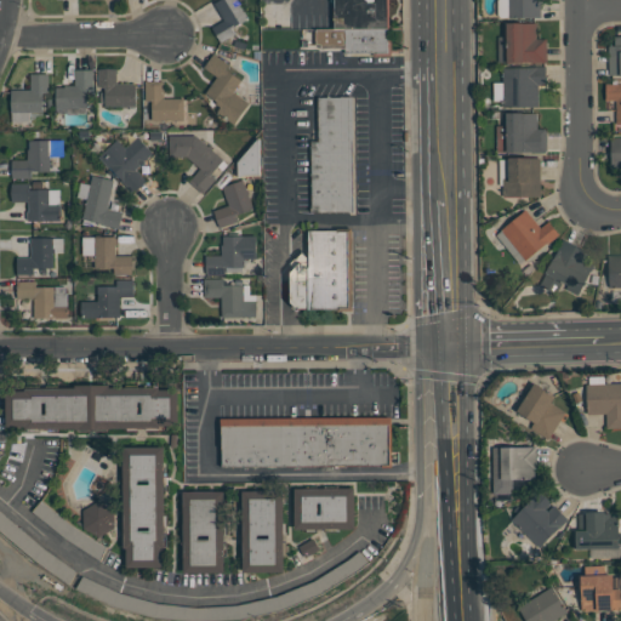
[(238,0),(226,0),(216,6),(224,22),(212,28),(221,43),(235,34),(232,28),(249,18),(238,0)]
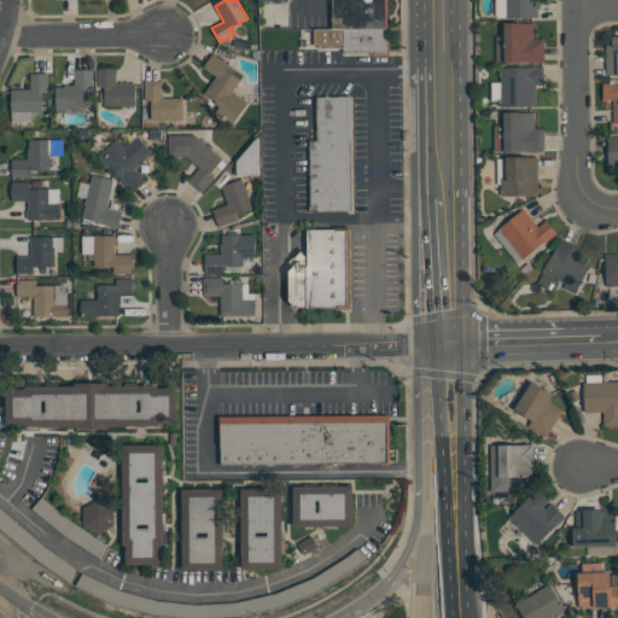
[(345,29),(334,29),(334,0),(391,0),(391,58),(345,58),(345,29)]
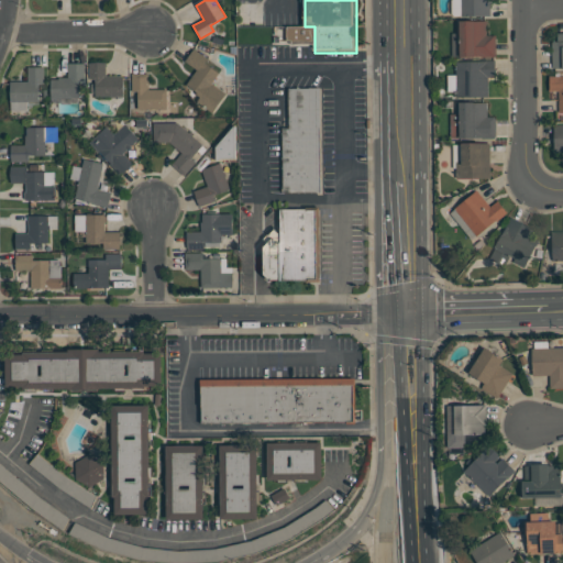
[(490,0),(451,0),(452,15),(490,15),(490,0)]
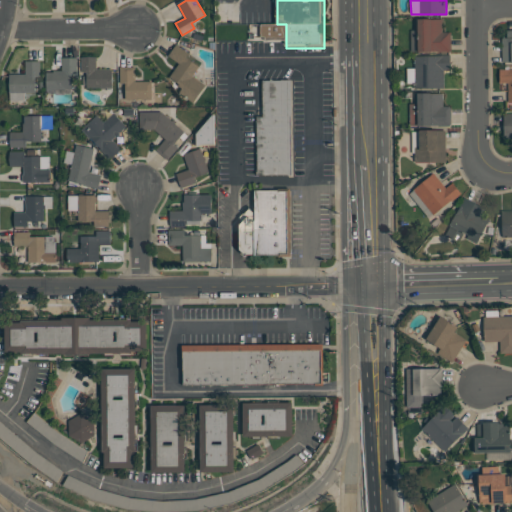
[(443,19),(414,19),(414,30),(411,30),(410,52),(451,52),(451,32),(443,32),(443,19)]
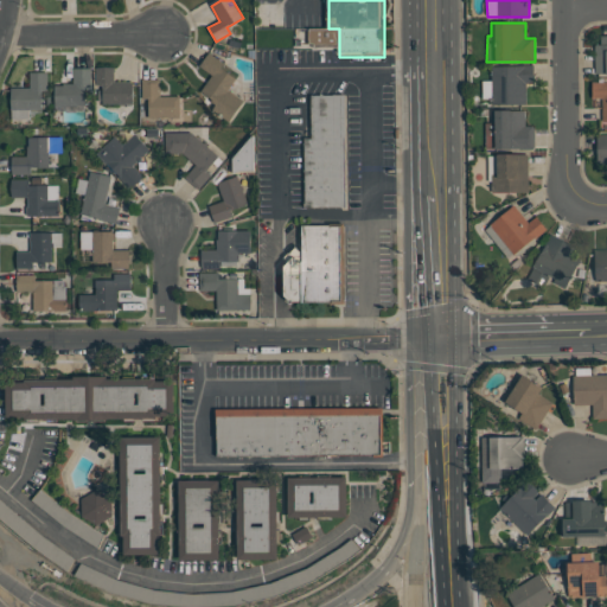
[(595,75),(606,74),(606,36),(602,36),(602,44),(595,45),(595,75)]
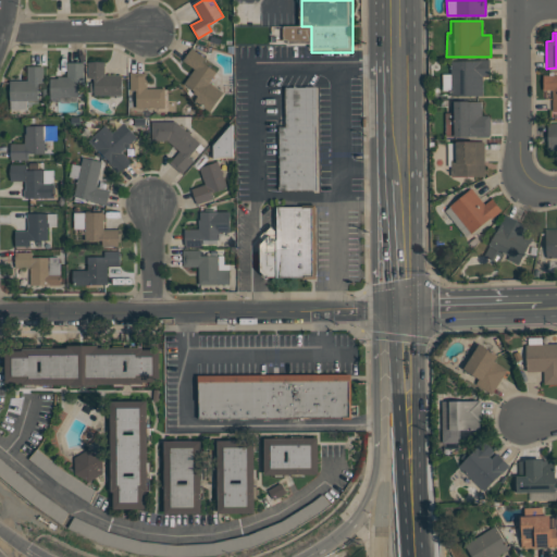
[(217,72),(203,63),(206,59),(192,49),(183,61),(194,69),(184,85),(198,95),(195,101),(211,112),(224,93),(209,83),(217,72)]
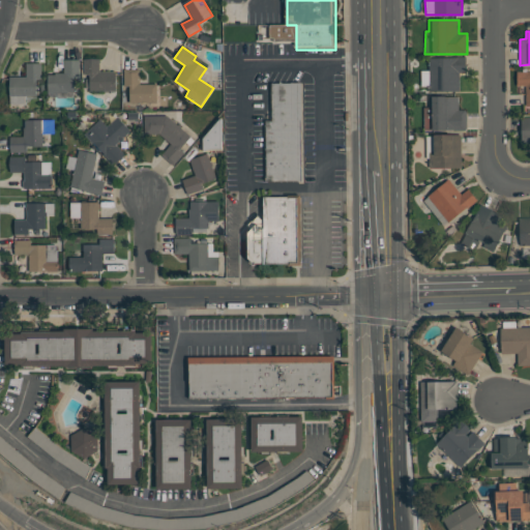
[(115,91),(116,71),(99,71),(100,59),(85,58),(84,90),(115,91)]
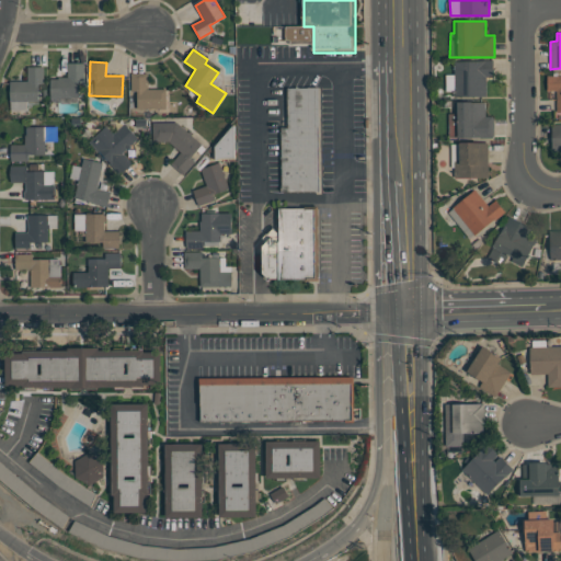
[(487,77),(494,77),(494,61),(455,61),(456,96),(487,96),(487,77)]
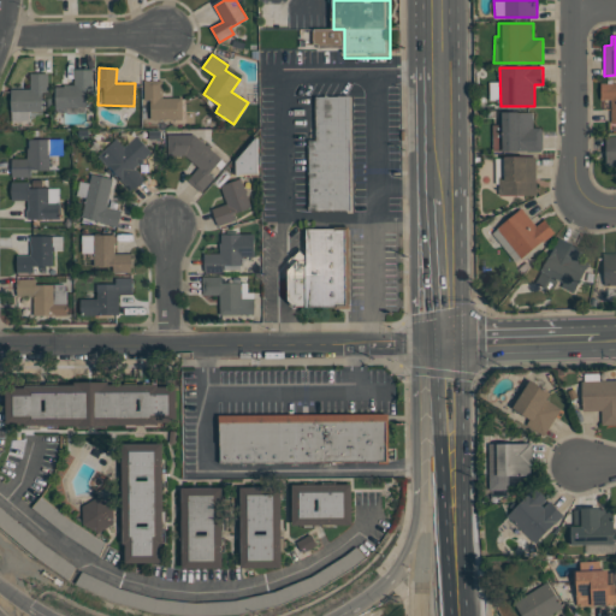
[(93,70),(75,70),(75,86),(55,86),(55,107),(87,108),(87,89),(93,89),(93,70)]
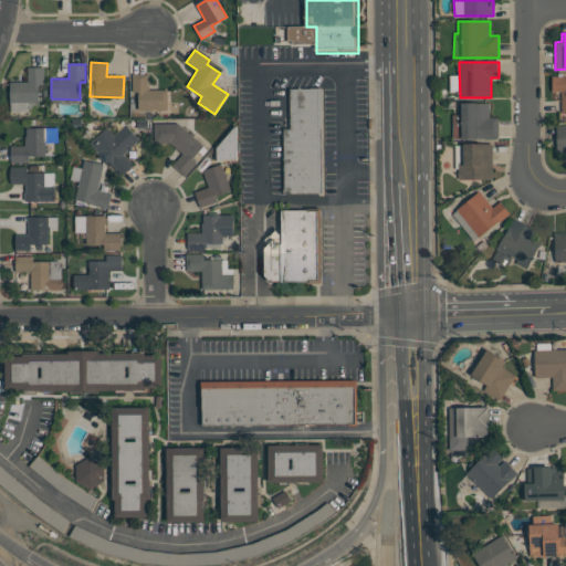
[(44,67),(28,67),(28,82),(10,82),(10,112),(28,112),(28,102),(39,102),(39,86),(44,86),(44,67)]
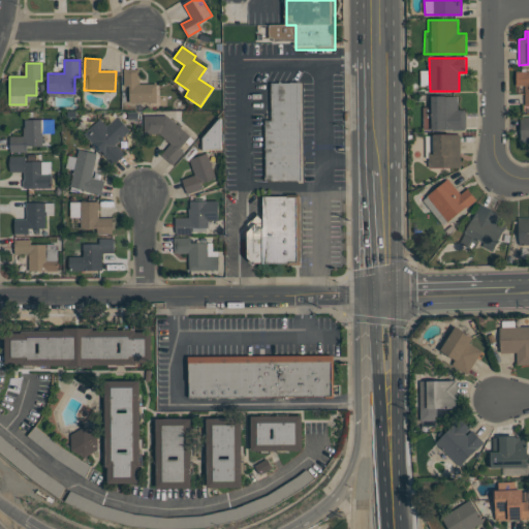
[(129,102),(157,102),(157,84),(139,84),(139,69),(123,69),(123,87),(129,87),(129,102)]
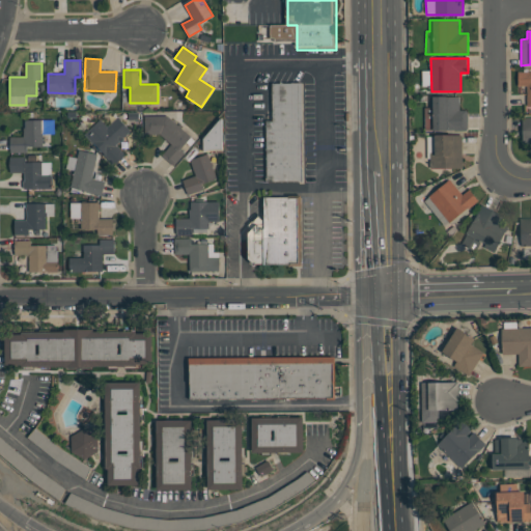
[(530,73),(518,73),(518,86),(527,86),(527,107),(530,106),(530,73)]
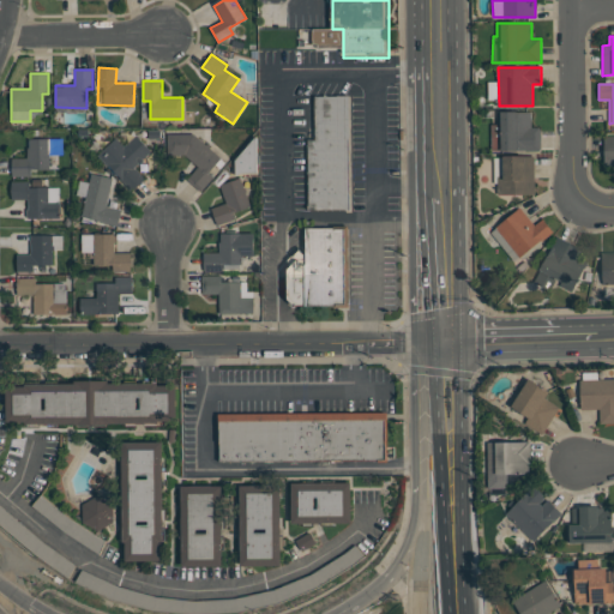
[(355,211),(314,211),(314,97),(355,97),(355,211)]
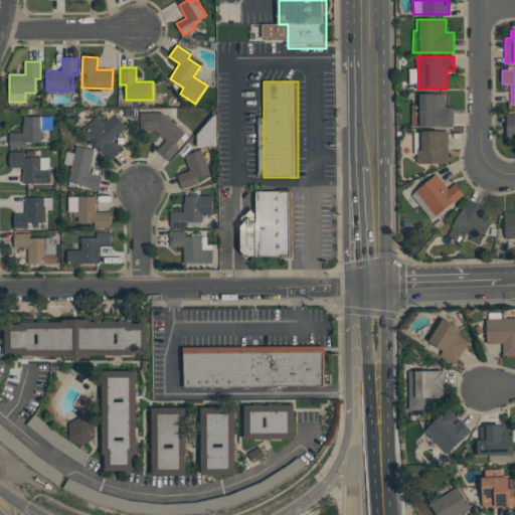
[(412,105),(412,127),(454,126),(454,107),(446,107),(446,94),(416,94),(416,105),(412,105)]
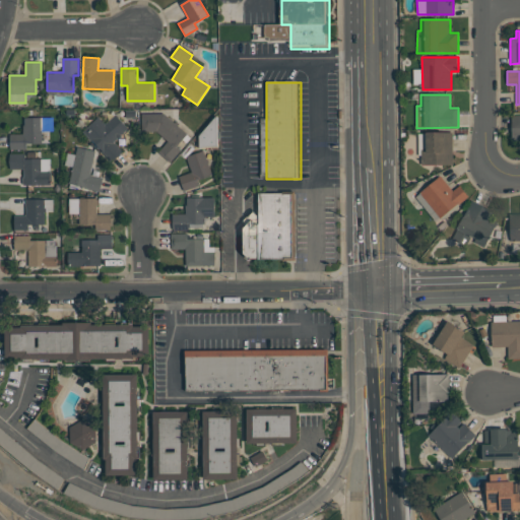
[(150,107),(139,120),(146,125),(145,126),(166,143),(158,152),(171,163),(181,149),(177,146),(186,136),(150,107)]
